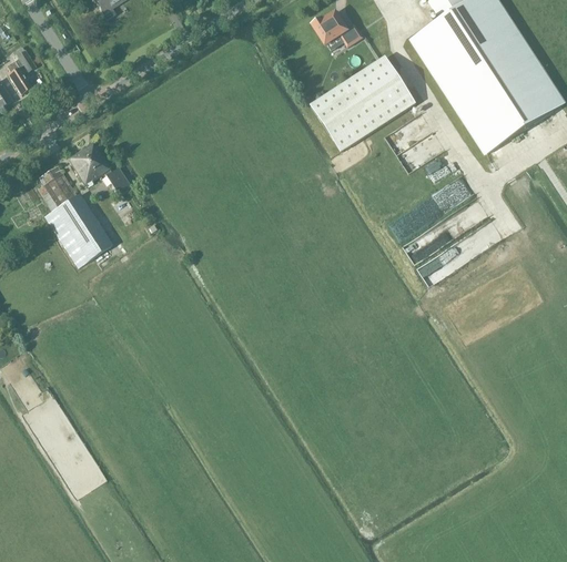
[(112,4),(119,0),(98,0),(104,11),(113,6),(112,4)]
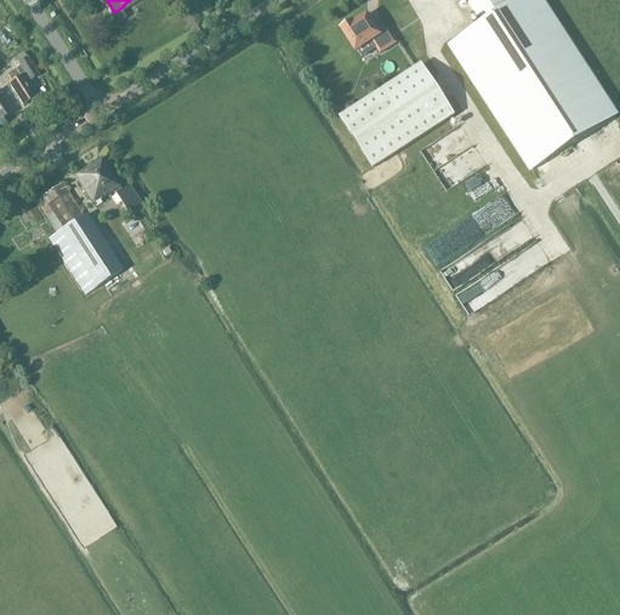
[(470,0),(483,18),(453,39),(533,165),(615,112),(544,0),(470,0)]
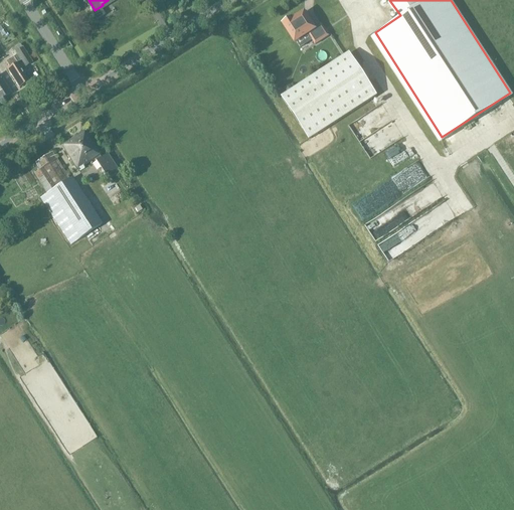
[(292,14),(285,19),(296,37),(309,29),(316,40),(330,31),(322,19),(315,24),(305,9),(294,16),(292,14)]
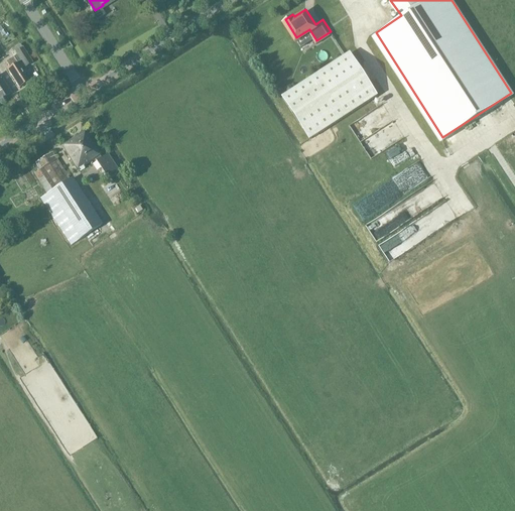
[(21,39),(13,45),(14,47),(9,50),(11,53),(7,56),(11,64),(8,65),(20,84),(30,77),(22,65),(33,58),(23,42),(21,39)]
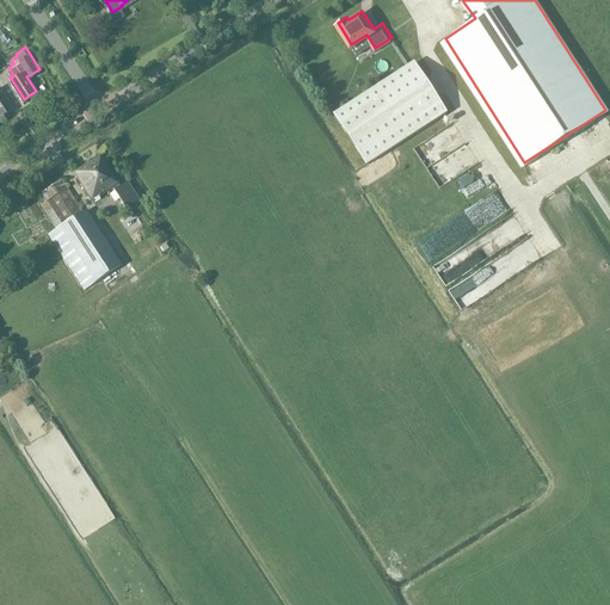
[(448,109),(416,59),(336,110),(368,160),(448,109)]
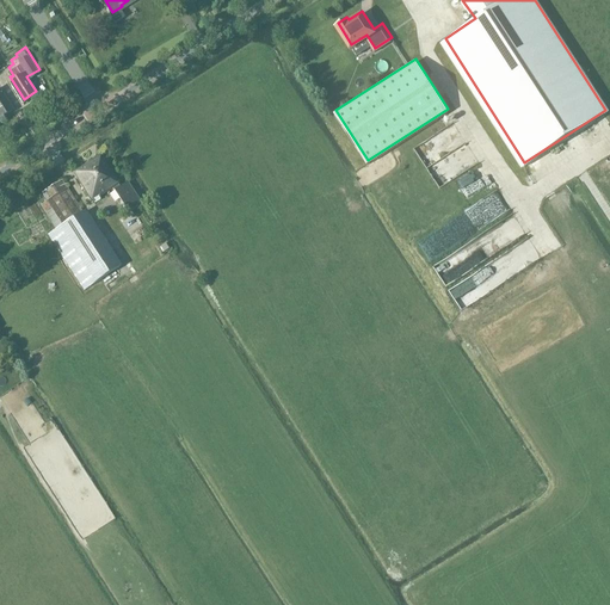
[(0,82),(0,113),(13,105),(0,82)]
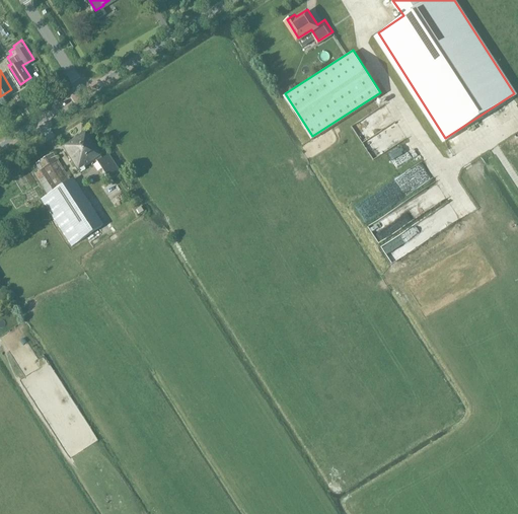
[(85,162),(100,152),(86,128),(63,142),(77,165),(84,161),(85,162)]
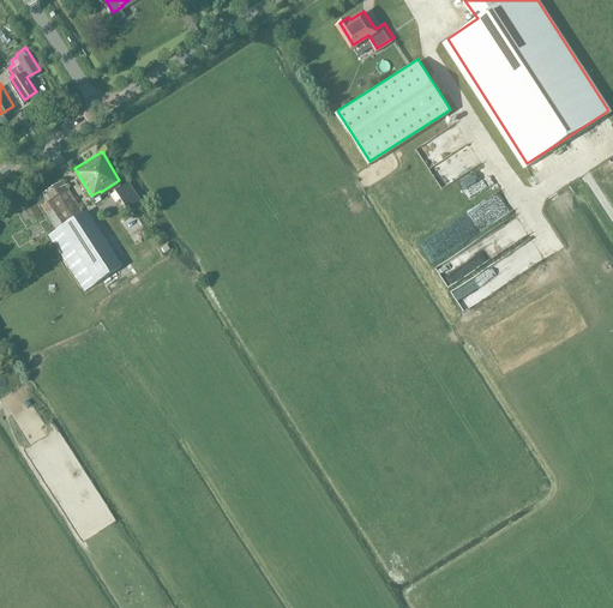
[(496,162),(482,173),(487,179),(500,168),(496,162)]
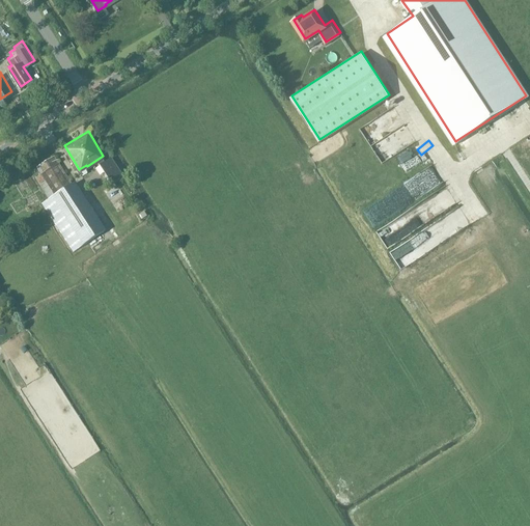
[(36,172),(50,194),(73,180),(55,151),(37,163),(42,169),(36,172)]
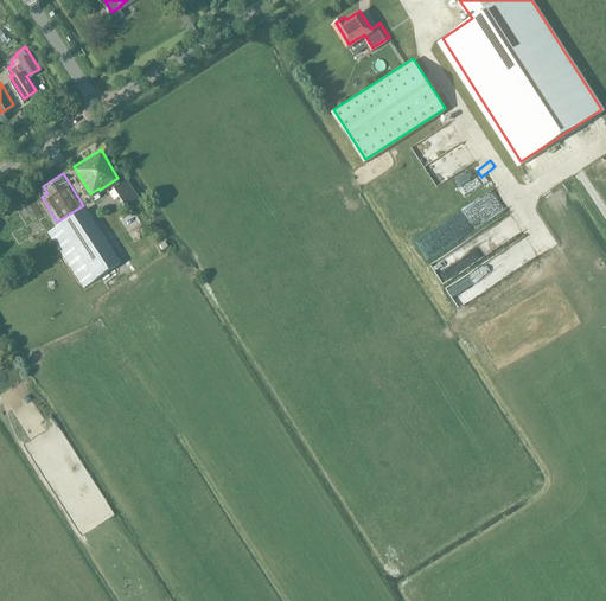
[(114,184),(128,206),(142,197),(128,176),(114,184)]
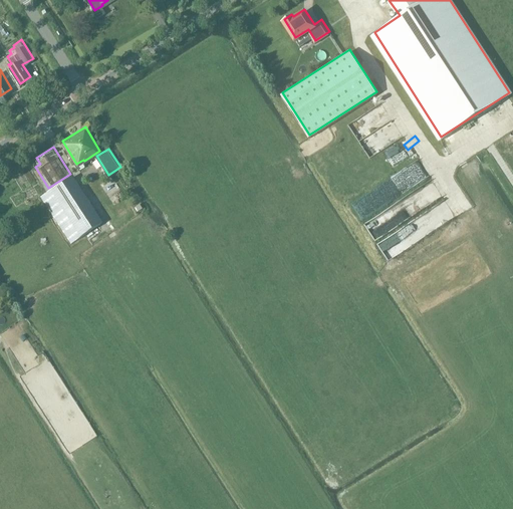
[(70,174),(61,180),(91,227),(100,221),(70,174)]
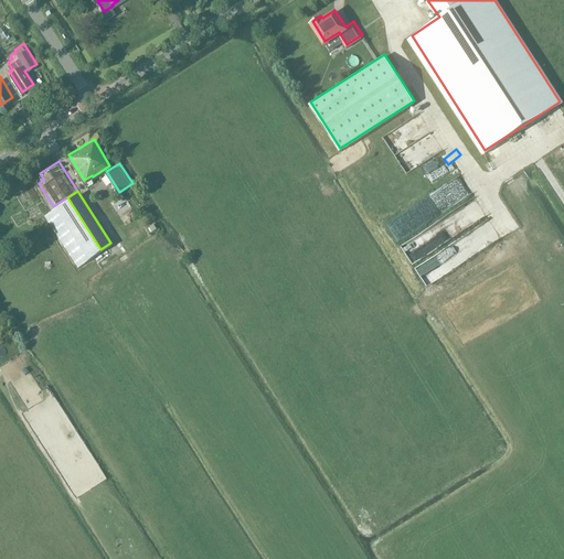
[(53,206),(45,212),(78,264),(100,249),(67,197),(53,206)]
